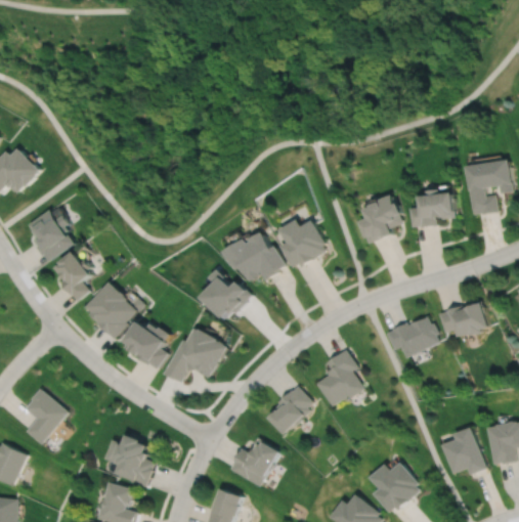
[(5,148),(0,154),(0,188),(5,183),(12,190),(15,190),(16,191),(24,184),(25,185),(35,175),(34,174),(40,168),(17,145),(10,154),(5,148)]
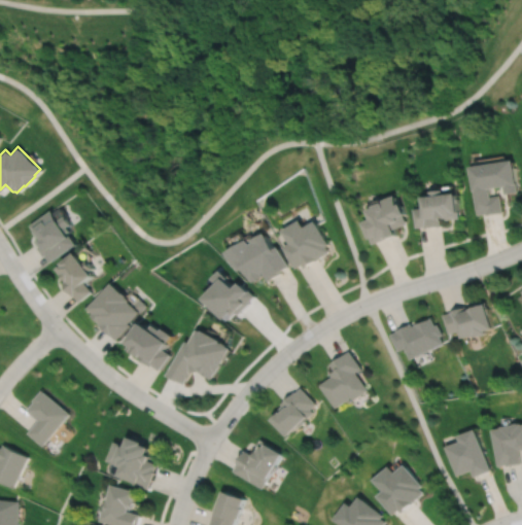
[(464,170),(472,217),(481,215),(481,217),(498,214),(495,197),(485,199),(484,191),(499,188),(500,197),(513,195),(508,164),(464,170)]
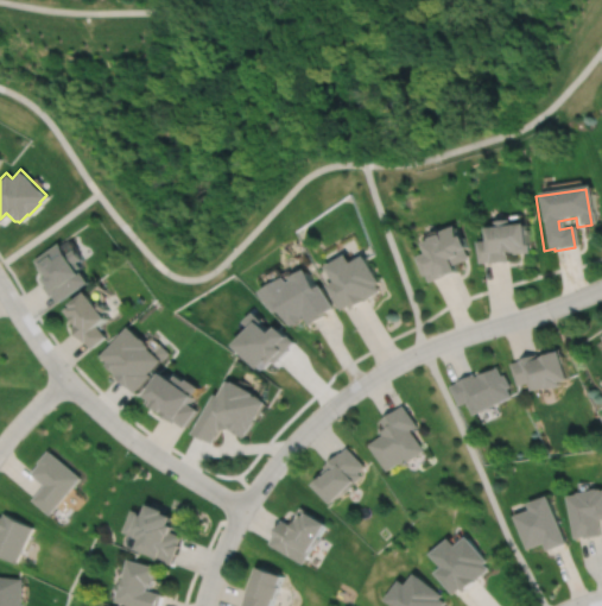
[(471,245),(474,266),(483,265),(485,266),(502,264),(502,258),(525,254),(524,247),(521,247),(519,228),(481,233),(482,242),(471,245)]
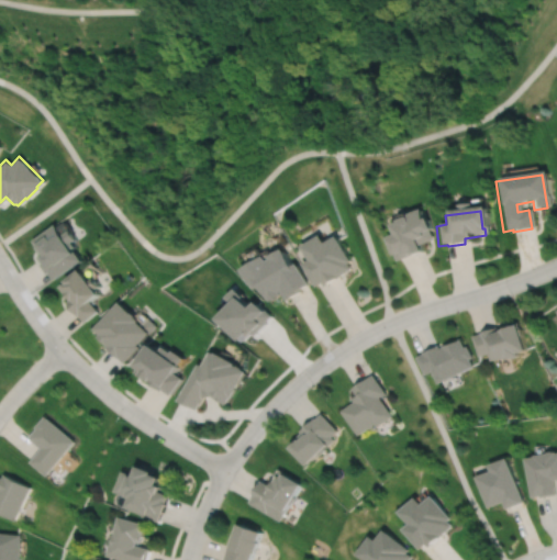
[(382,242),(389,259),(390,258),(392,264),(407,258),(407,259),(418,255),(413,243),(414,242),(416,247),(430,242),(426,234),(426,233),(422,222),(420,223),(415,212),(400,217),(402,222),(393,225),(394,226),(387,230),(390,238),(382,242)]
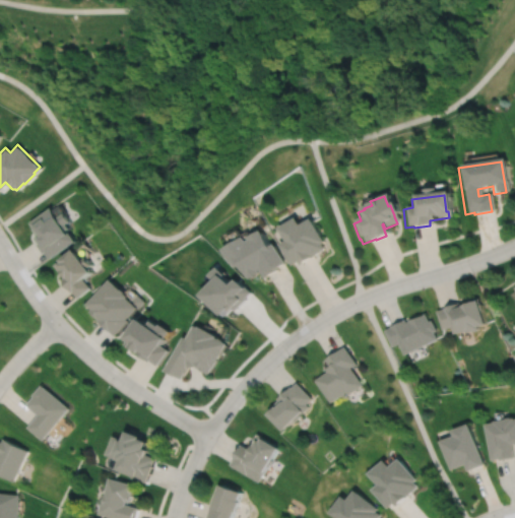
[(48,206),(26,221),(30,228),(29,228),(35,235),(30,237),(36,243),(35,244),(41,253),(41,252),(46,258),(71,240),(66,232),(67,232),(64,228),(66,227),(63,222),(67,219),(61,211),(55,215),(48,206)]
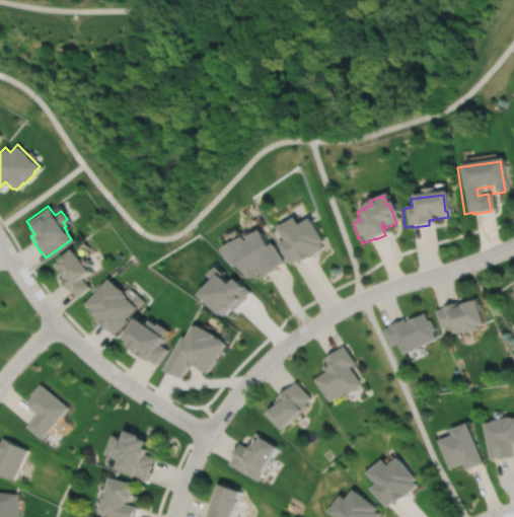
[(277,225),(285,238),(277,242),(289,264),(296,260),(298,264),(312,255),(312,254),(323,247),(320,242),(323,240),(310,216),(299,222),(295,215),(277,225)]
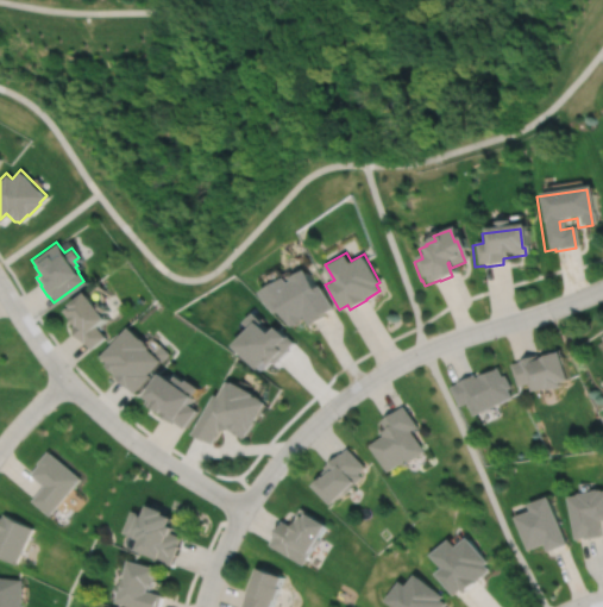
[(259,291),(268,307),(270,306),(274,312),(278,310),(287,323),(289,325),(301,319),(299,315),(301,314),(307,325),(325,314),(324,313),(332,307),(319,285),(315,287),(305,267),(289,275),(291,279),(287,281),(284,276),(259,291)]
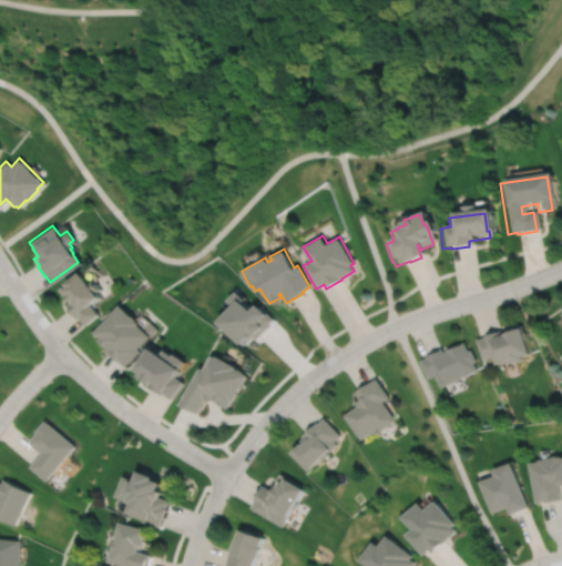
[(79,271),(55,289),(67,303),(64,305),(74,319),(75,319),(81,325),(95,314),(88,303),(98,295),(79,271)]
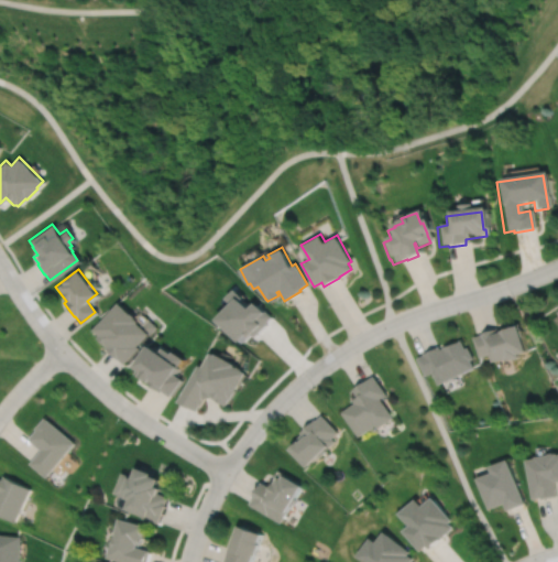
[(217,319),(239,341),(244,335),(245,336),(249,333),(252,336),(264,324),(263,323),(270,317),(264,312),(265,311),(255,301),(250,307),(240,298),(241,296),(233,289),(225,298),(231,304),(217,319)]
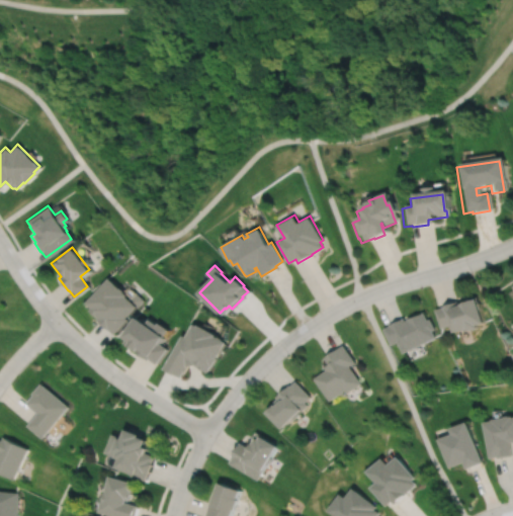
[(106,277),(83,302),(89,308),(87,310),(95,318),(94,319),(105,330),(106,329),(111,334),(125,319),(123,317),(140,301),(132,293),(126,298),(123,295),(124,294),(106,277)]
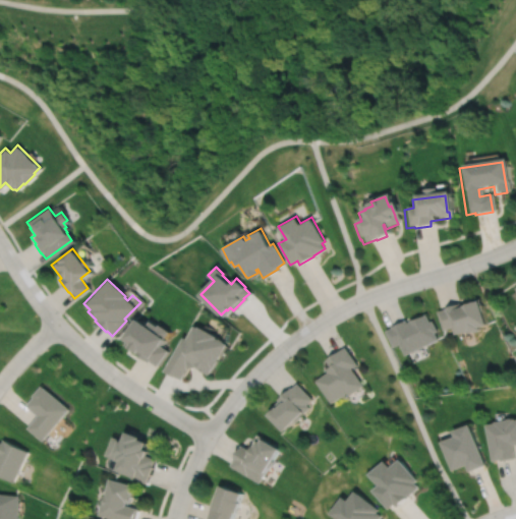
[(434,311),(440,330),(453,326),(456,333),(467,330),(468,332),(479,329),(478,326),(485,324),(478,299),(462,304),(462,305),(458,306),(457,302),(441,307),(442,308),(434,311)]
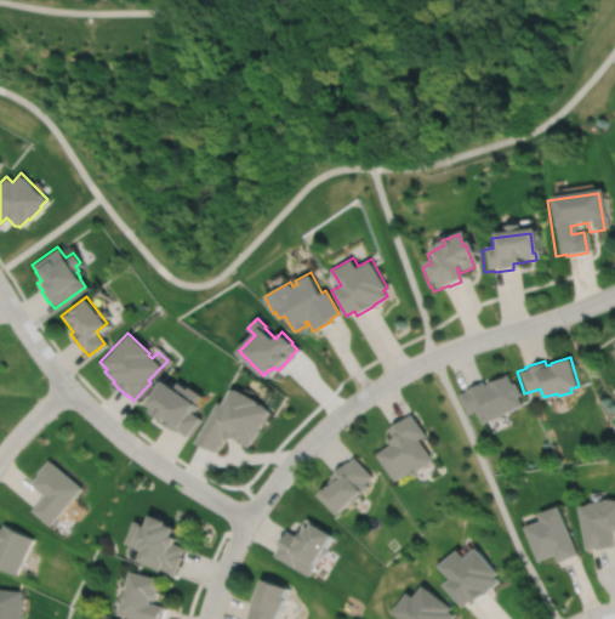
[(455,395),(465,414),(472,410),(478,424),(518,404),(514,396),(517,395),(512,382),(508,384),(504,374),(496,378),(495,376),(483,382),(484,384),(480,385),(479,381),(462,390),(462,391),(455,395)]
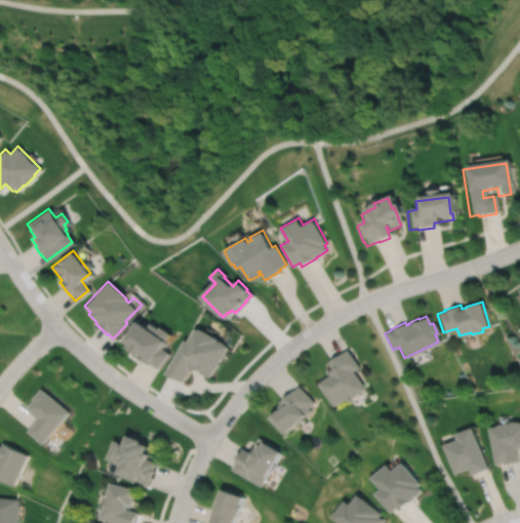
[(138,320),(124,340),(127,343),(124,348),(131,353),(132,350),(137,353),(135,356),(148,365),(149,364),(156,369),(167,353),(160,349),(166,340),(138,320)]
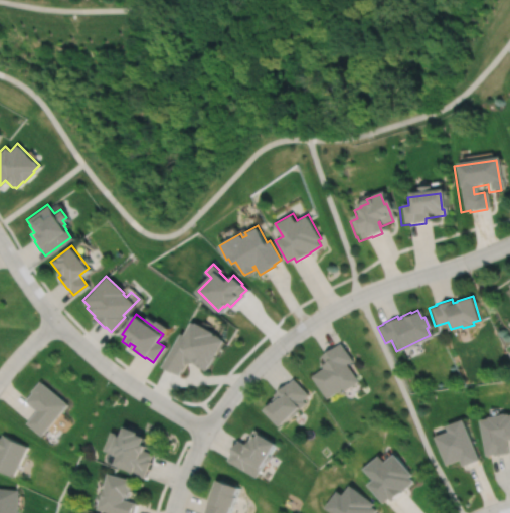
[(179,333),(160,366),(169,372),(170,371),(177,375),(183,364),(185,360),(189,362),(203,370),(207,364),(212,356),(212,355),(221,340),(210,334),(211,332),(194,322),(193,324),(190,321),(182,335),(179,333)]
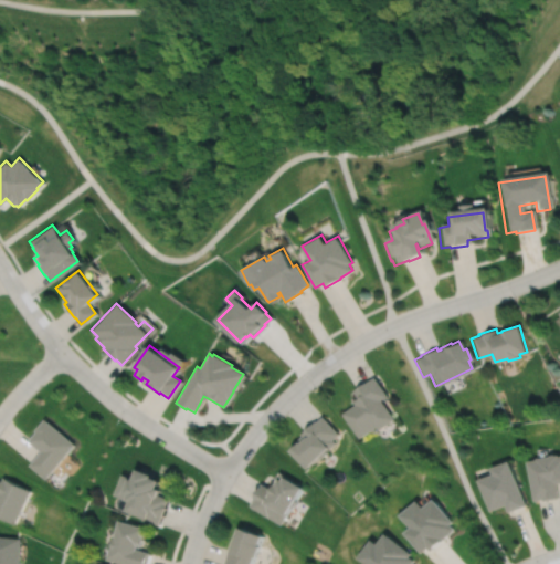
[(350,401),(352,405),(339,414),(356,439),(373,427),(374,430),(391,419),(378,400),(384,396),(372,377),(366,382),(366,380),(350,390),(355,398),(350,401)]
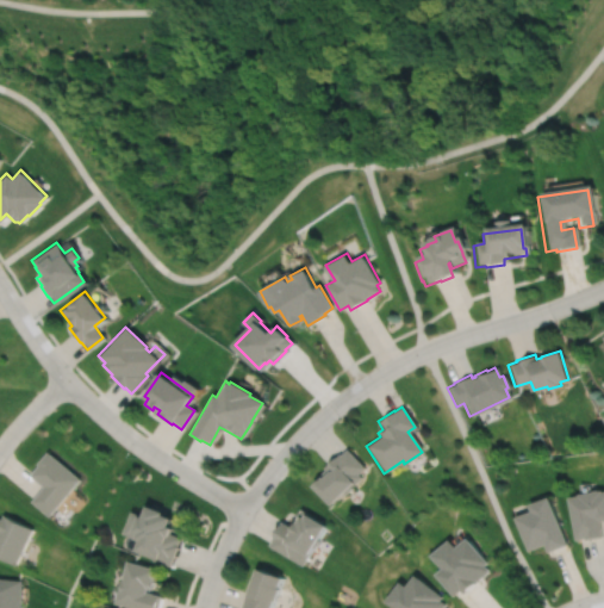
[(336,454),(321,469),(322,470),(309,483),(329,504),(341,494),(342,495),(349,488),(348,486),(357,478),(355,475),(361,469),(343,450),(337,456),(336,454)]
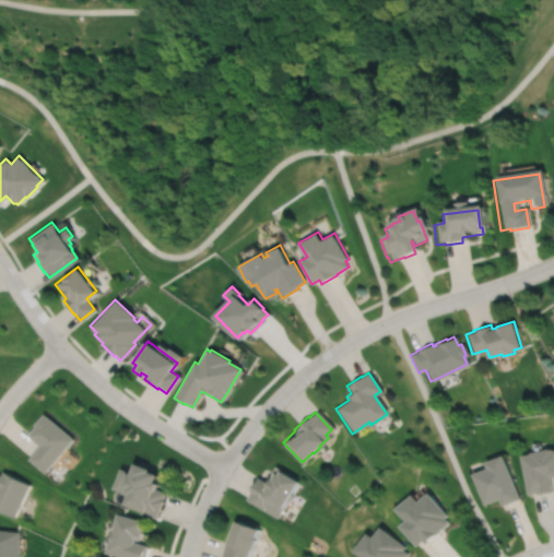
[(42,414),(32,426),(33,427),(25,436),(37,447),(25,460),(42,474),(71,439),(42,414)]
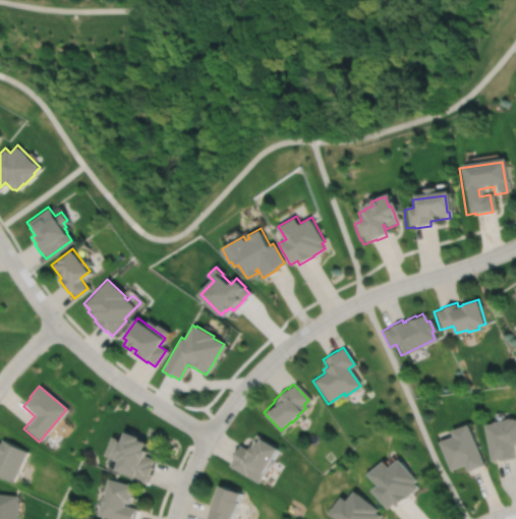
[(484,425),(490,461),(498,460),(499,461),(514,459),(512,445),(515,445),(515,446),(515,419),(514,420),(514,419),(494,422),(494,423),(484,425)]
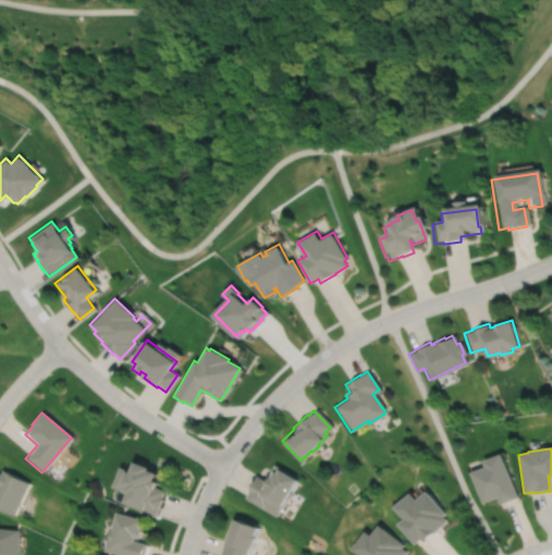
[(468,472),(480,504),(495,497),(499,505),(516,498),(500,454),(482,461),(485,467),(468,472)]
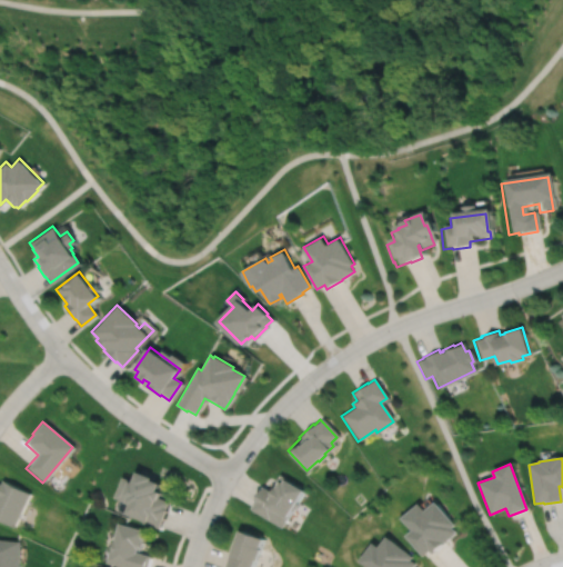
[(122,477),(113,498),(128,504),(123,515),(157,528),(160,520),(161,521),(166,510),(164,509),(168,503),(160,499),(162,493),(159,491),(161,484),(153,480),(154,478),(140,471),(136,483),(122,477)]
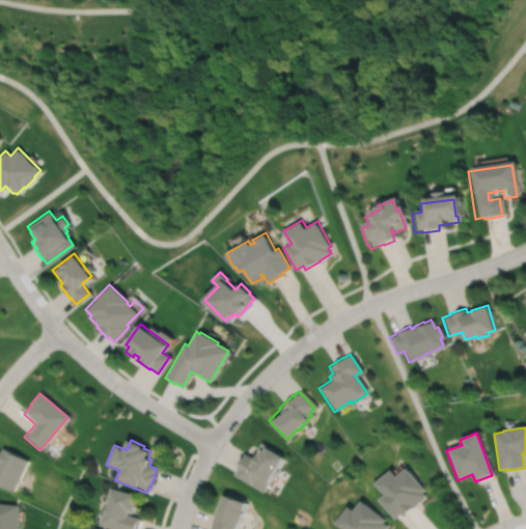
[(242,454),(233,468),(234,469),(230,475),(259,493),(281,457),(259,443),(249,458),(242,454)]
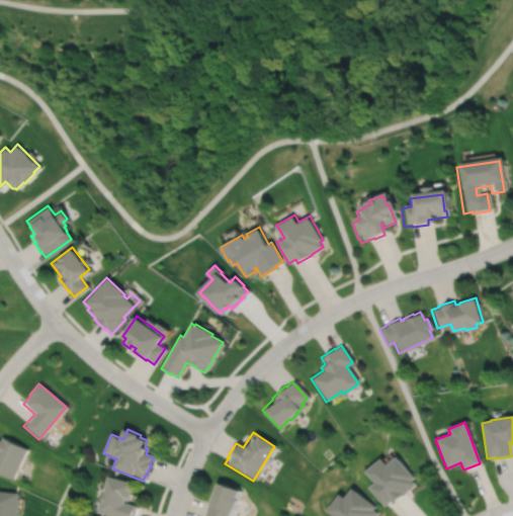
[(0,476),(10,481),(25,450),(1,437),(0,439),(0,476)]
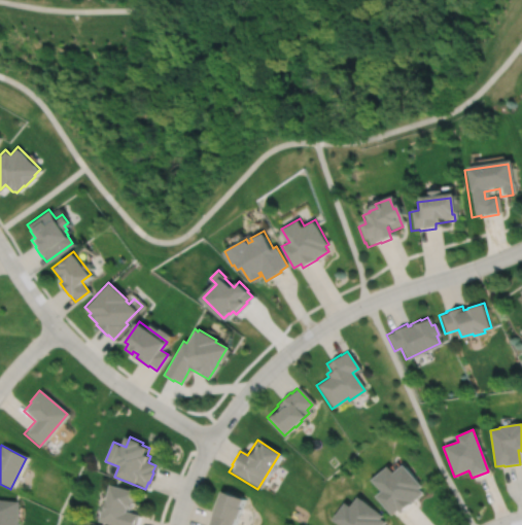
[(371,481),(380,492),(374,496),(389,516),(395,511),(398,514),(411,502),(411,501),(421,493),(417,489),(420,486),(402,465),(392,473),(387,466),(371,481)]
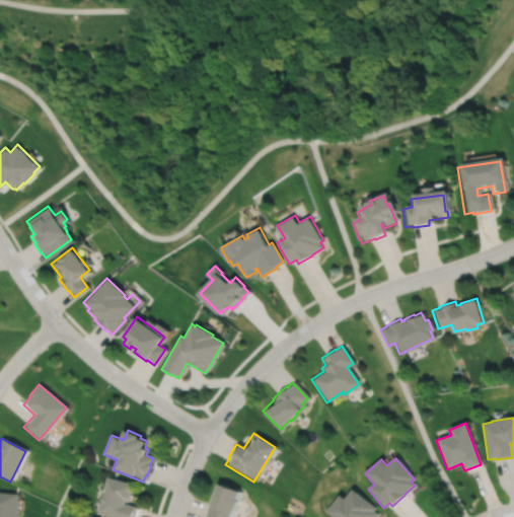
[(98,503),(95,514),(103,516),(133,516),(135,508),(123,504),(124,502),(126,503),(127,501),(128,501),(130,495),(129,495),(129,493),(130,494),(132,487),(131,487),(131,485),(107,477),(99,504),(98,503)]
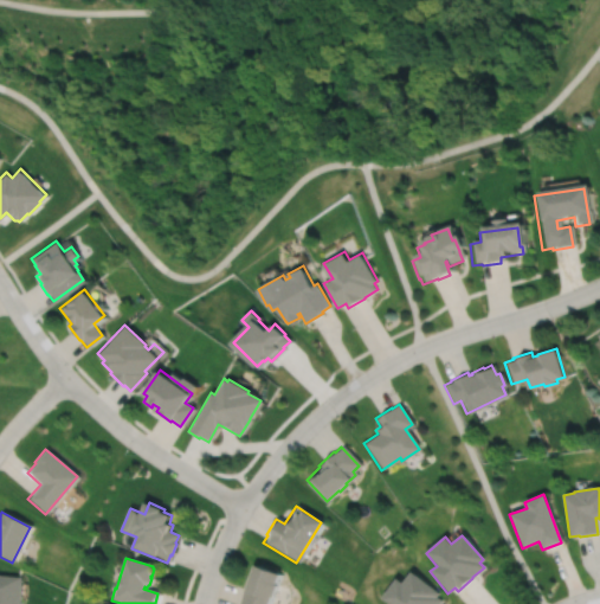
[(253,565),(244,590),(240,589),(236,603),(265,603),(269,597),(270,597),(275,586),(273,585),(278,574),(253,565)]
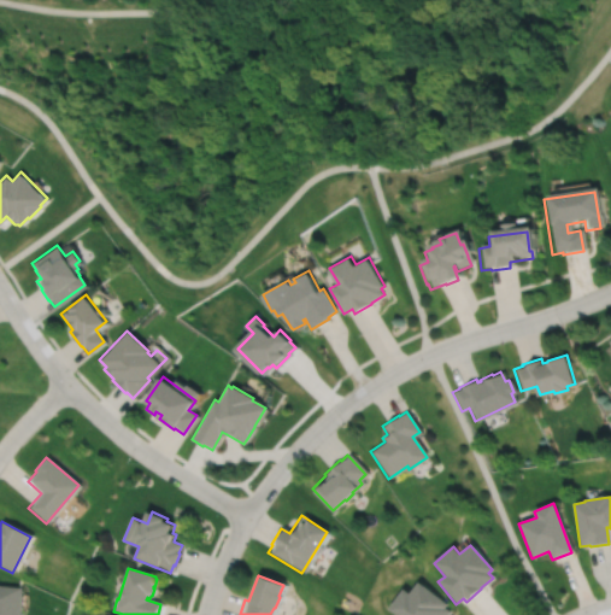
[(387,609),(394,614),(447,614),(448,613),(444,608),(446,604),(418,583),(409,595),(403,590),(387,609)]
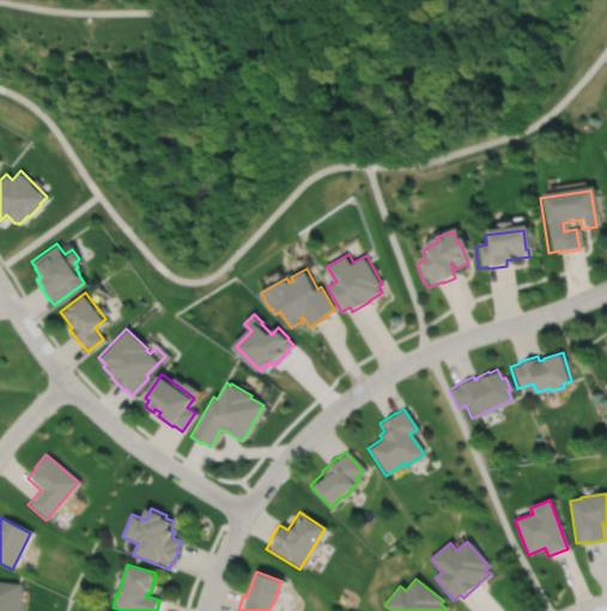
[(16,610),(20,585),(0,582),(0,610),(16,610)]
